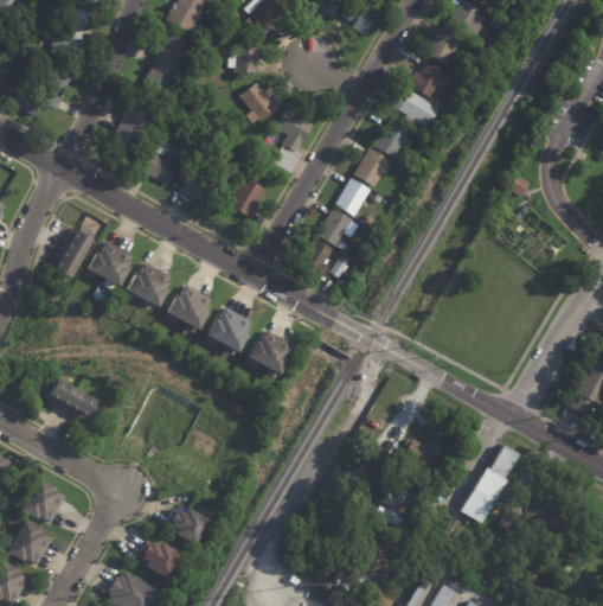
[(23,0),(7,30),(0,25),(0,0),(23,0)]
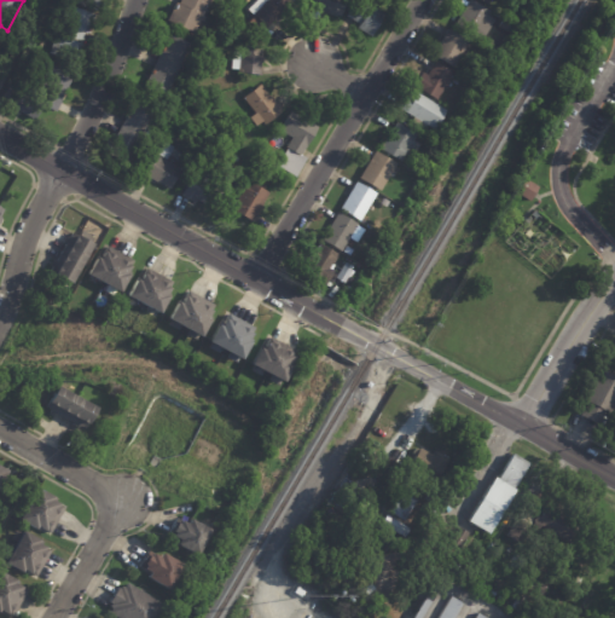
[(99,0),(96,11),(69,0),(99,0)]
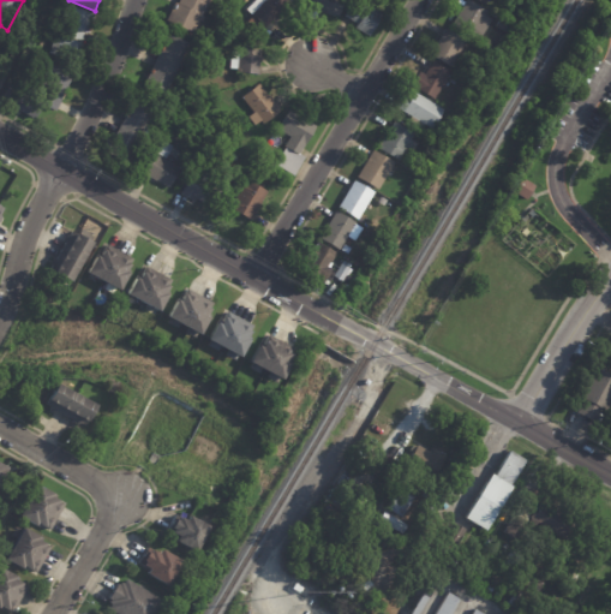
[(210,0),(195,33),(169,21),(178,3),(180,4),(181,0),(210,0)]
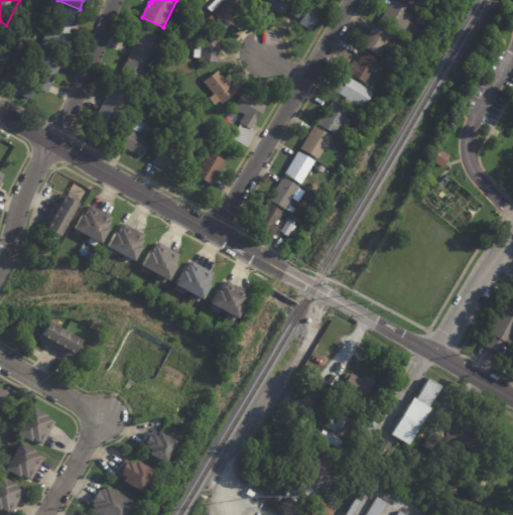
[(240,16),(239,17),(234,12),(219,27),(210,17),(215,13),(209,7),(216,0),(242,0),(249,7),(240,16)]
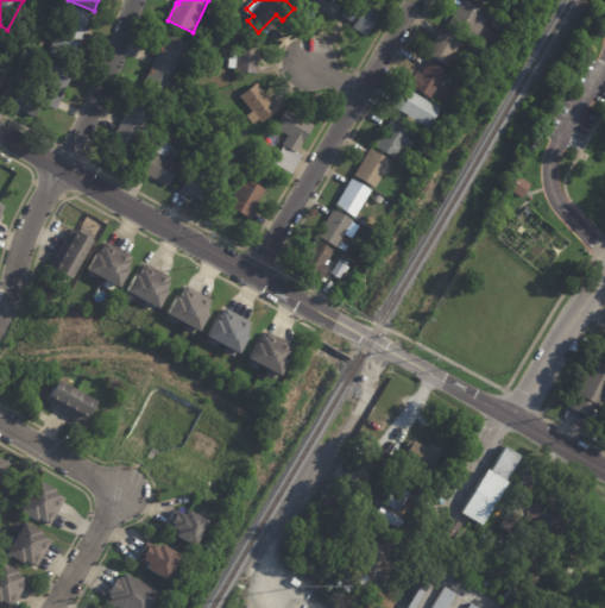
[(323,13),(308,8),(310,0),(341,0),(336,17),(323,13)]
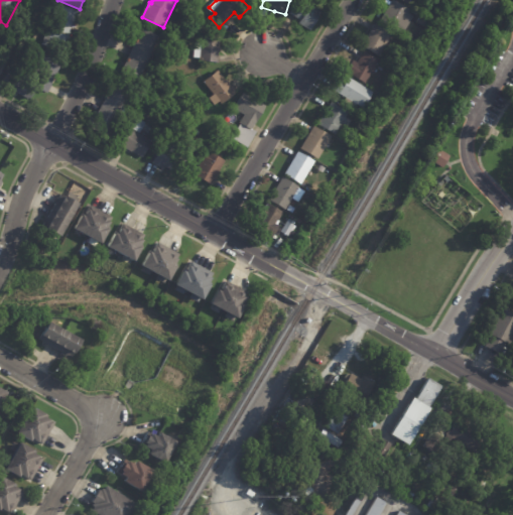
[(303,0),(309,4),(322,11),(310,30),(299,23),(301,20),(290,13),(298,0),(303,0)]
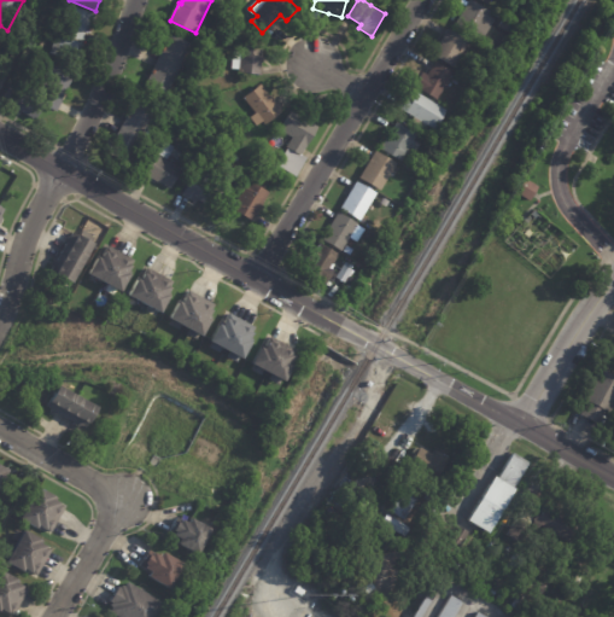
[(454,27),(469,0),(490,12),(489,16),(493,19),(487,29),(483,27),(475,39),(454,27)]
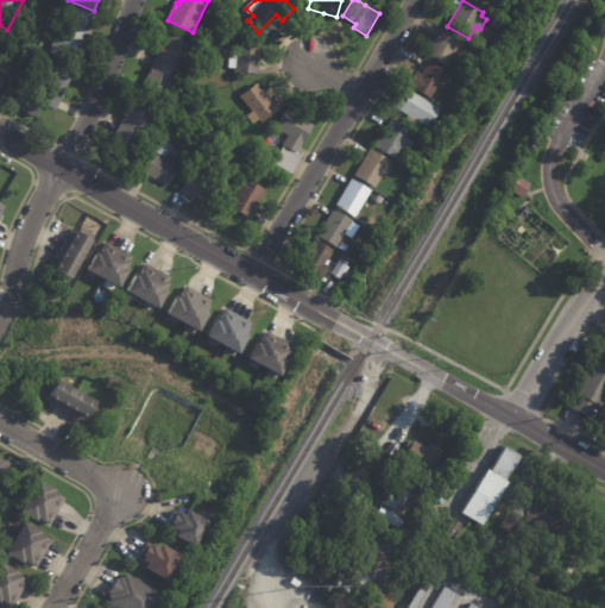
[(94,14),(88,33),(84,32),(81,43),(84,44),(77,63),(49,52),(67,4),(94,14)]
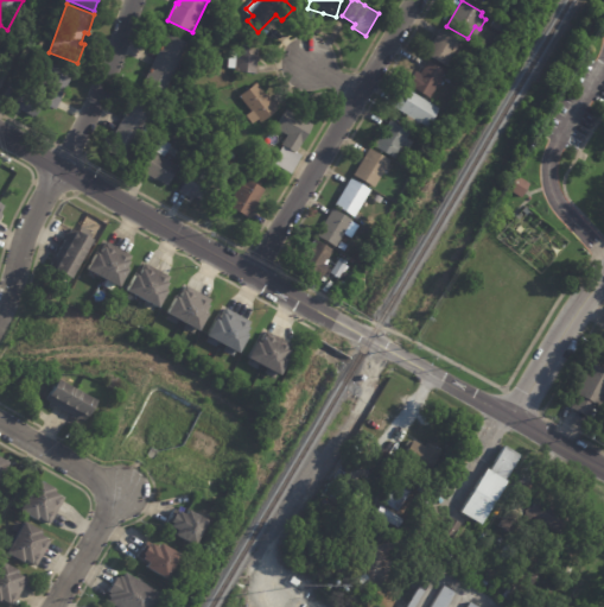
[(442,29),(462,40),(446,67),(425,55),(440,27),(442,29)]
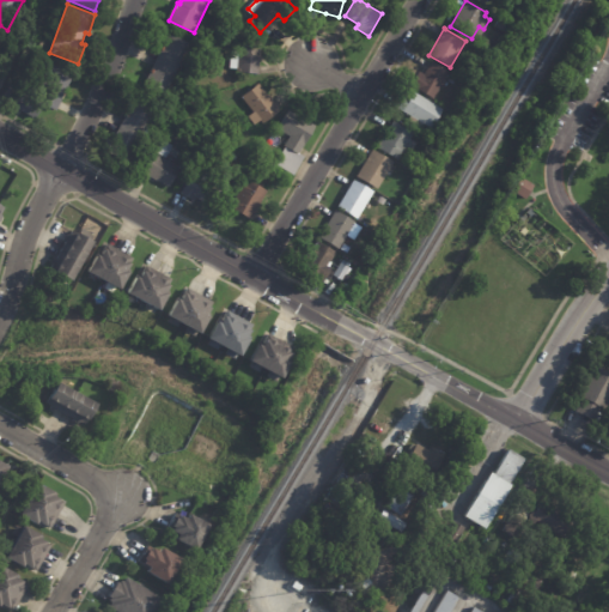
[(145,86),(169,34),(190,43),(165,96),(145,86)]
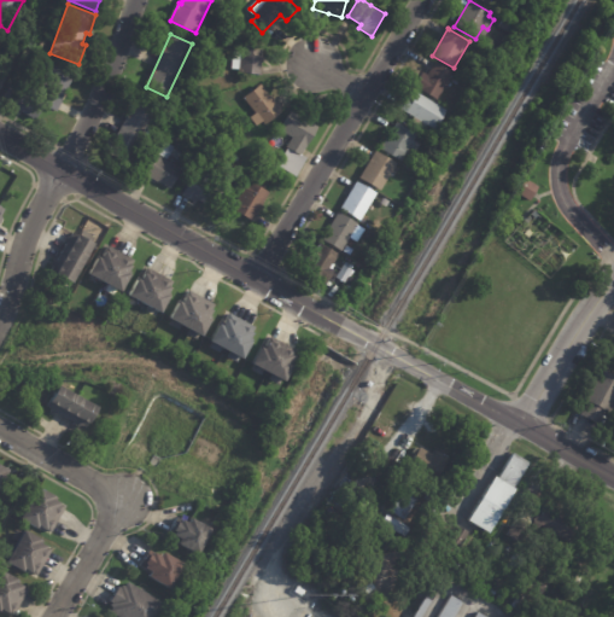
[(262,65),(262,74),(240,73),(241,68),(233,68),(234,51),(243,52),(243,39),(264,41),(262,65)]
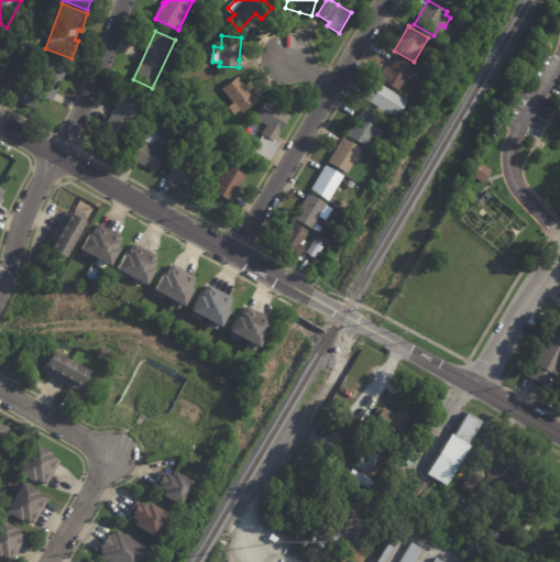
[(398,57),(414,66),(398,91),(377,79),(385,65),(391,68),(397,56),(398,57)]
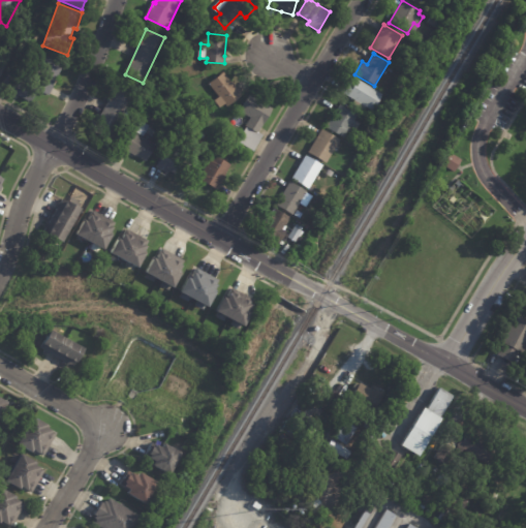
[(64,65),(53,85),(54,86),(49,96),(37,90),(31,102),(2,87),(12,66),(34,78),(45,56),(64,65)]
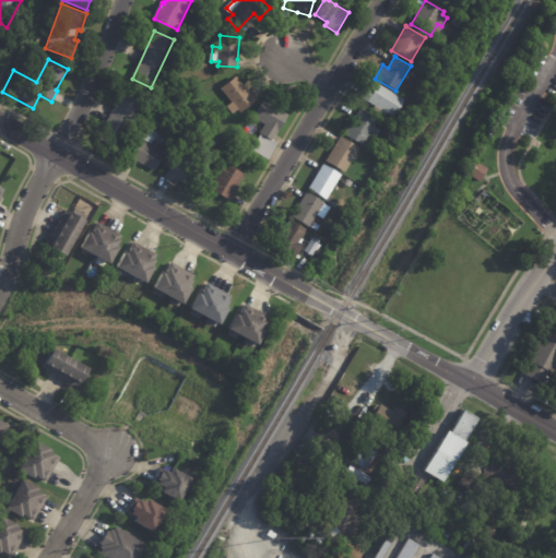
[(432,63),(438,67),(434,73),(428,69),(432,63)]
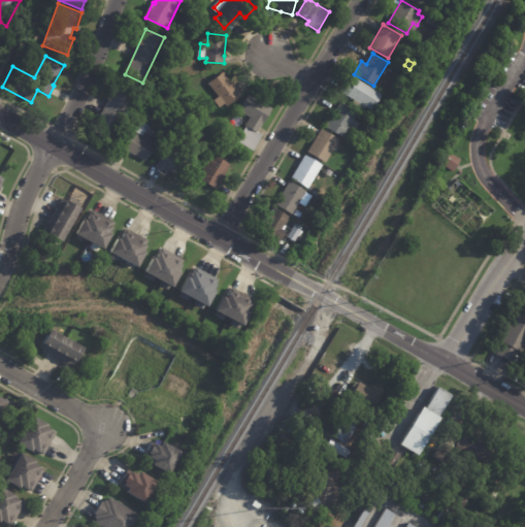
[(236,90),(240,95),(226,106),(208,84),(223,72),(236,90)]
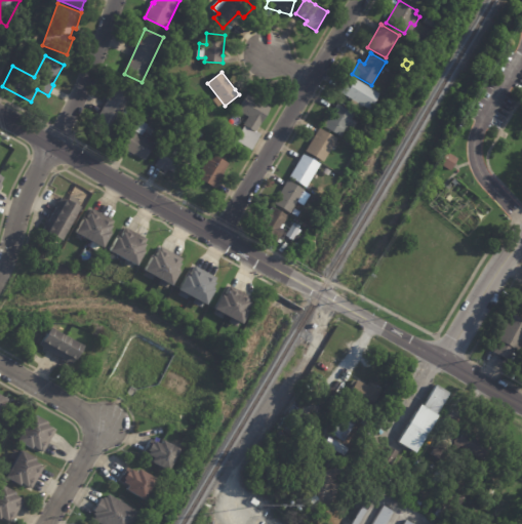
[(350,103),(353,98),(340,91),(348,80),(352,82),(355,79),(378,92),(369,110),(363,106),(361,110),(350,104),(350,103)]
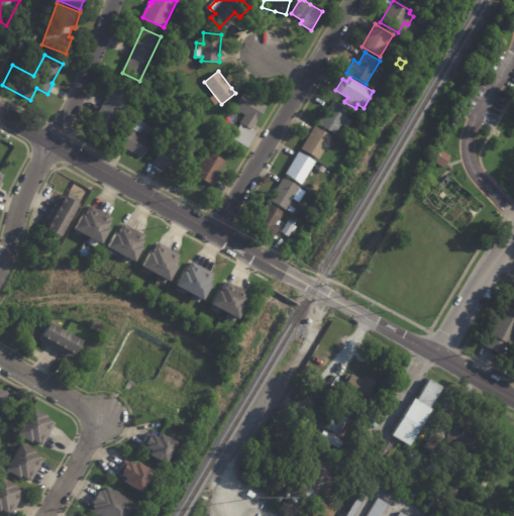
[(89,129),(113,85),(130,95),(123,107),(128,109),(124,116),(119,114),(106,139),(89,129)]
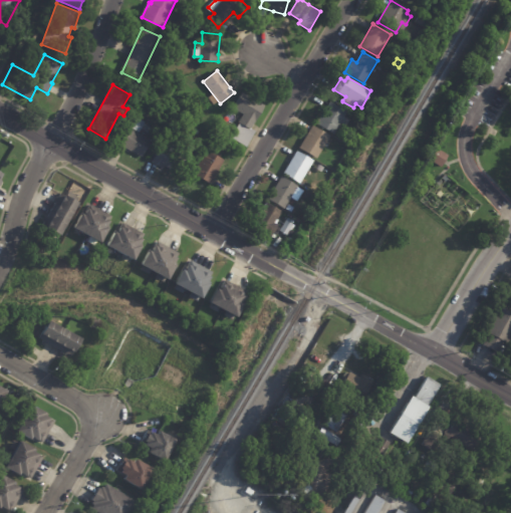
[(256,101),(264,105),(251,130),(256,132),(247,148),(232,139),(244,116),(236,112),(235,114),(231,113),(242,93),(256,101)]
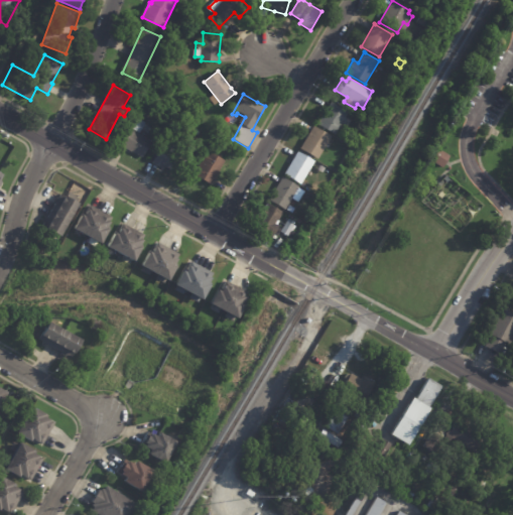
[(349,112),(346,117),(349,119),(346,124),(343,122),(335,135),(317,125),(331,102),(349,112)]
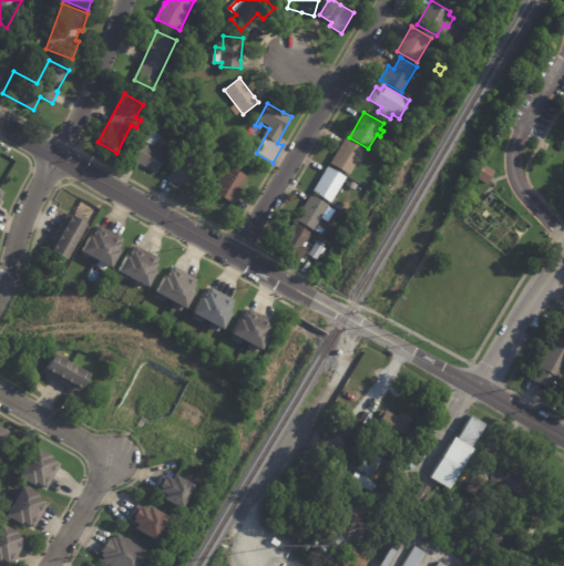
[(399,122),(404,125),(401,131),(396,129),(399,122)]
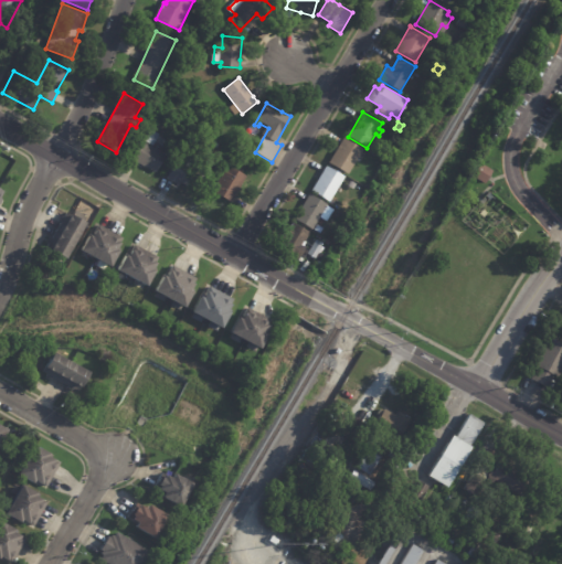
[(160,134),(160,135),(154,147),(167,155),(157,171),(133,159),(142,140),(144,141),(150,129),(160,134)]
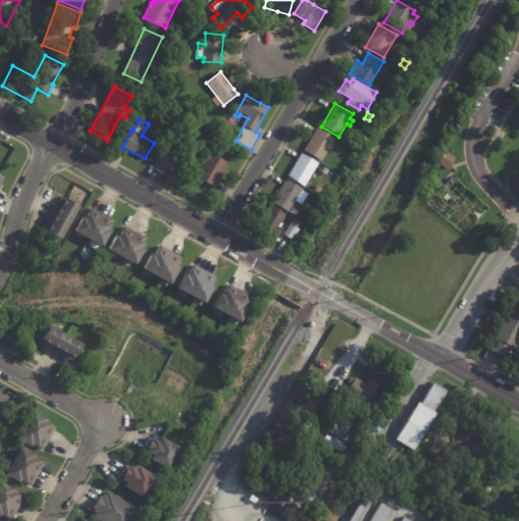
[(318,127),(335,138),(321,161),(304,150),(317,126),(318,127)]
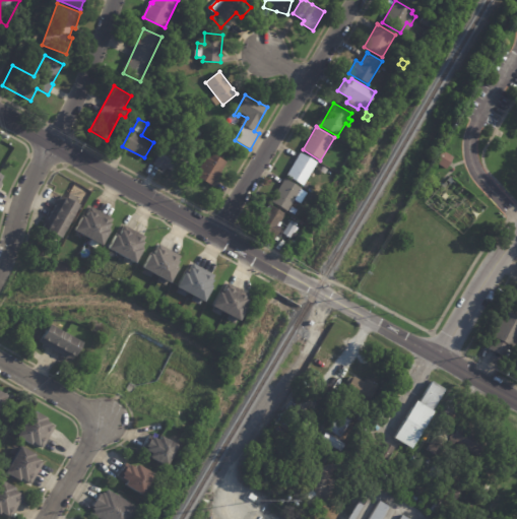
[(170,169),(167,167),(165,170),(154,164),(167,145),(189,160),(180,176),(170,169)]
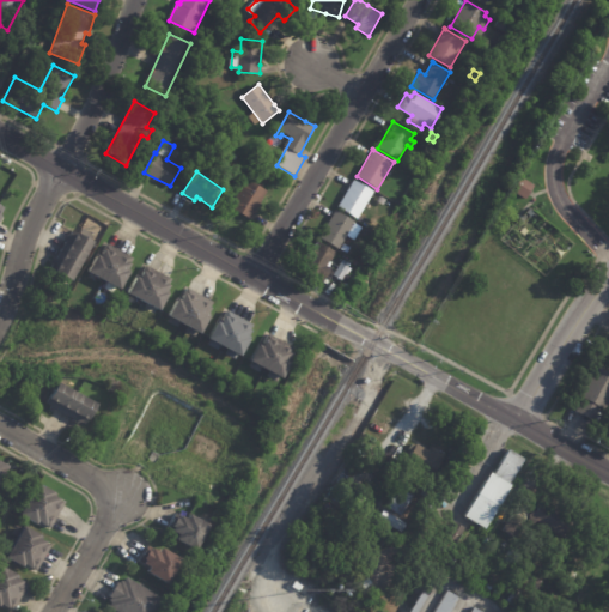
[(535,186),(525,200),(512,192),(521,177),(535,186)]
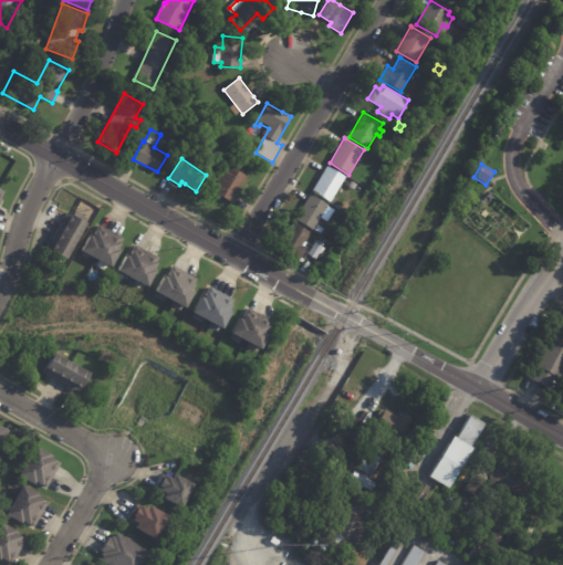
[(243,186),(232,203),(214,191),(215,190),(209,187),(212,182),(217,185),(229,166),(248,177),(243,186)]
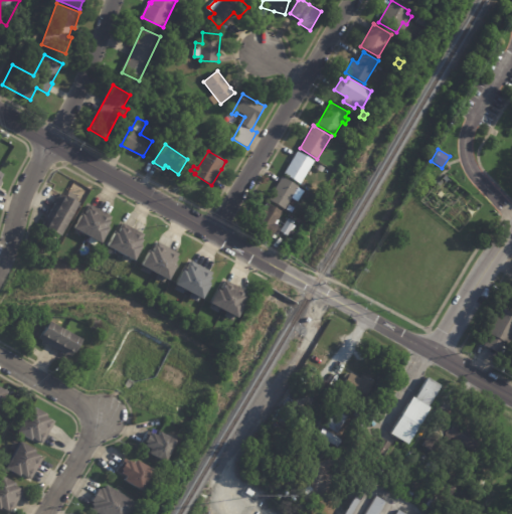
[(308,172),(301,183),(285,174),(298,152),(314,161),(308,172)]
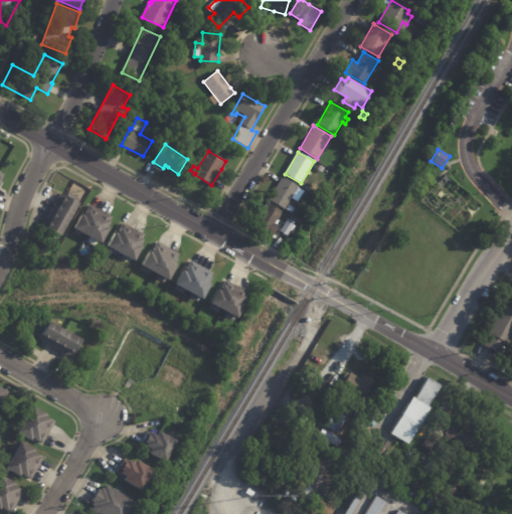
[(270,200),(283,177),(299,186),(295,192),(300,195),(296,202),(291,199),(285,209),(270,200)]
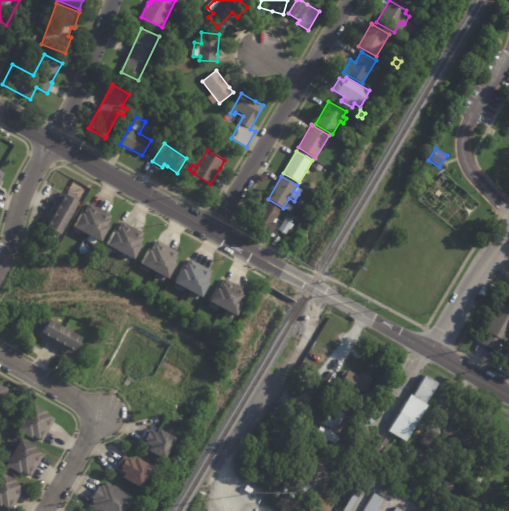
[(69,196),(77,201),(60,233),(47,226),(64,194),(69,196)]
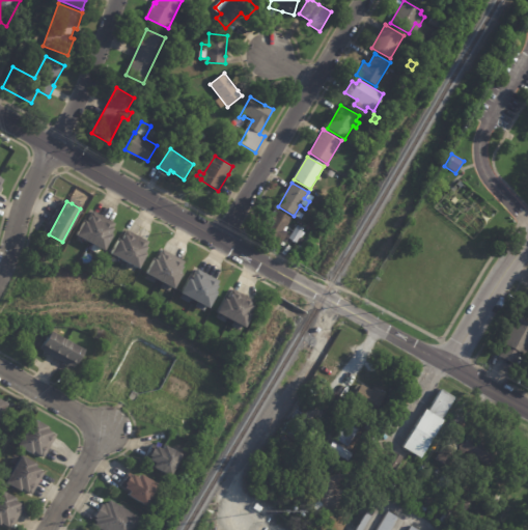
[(292,218),(284,230),(287,232),(280,243),(261,230),(276,207),(292,218)]
